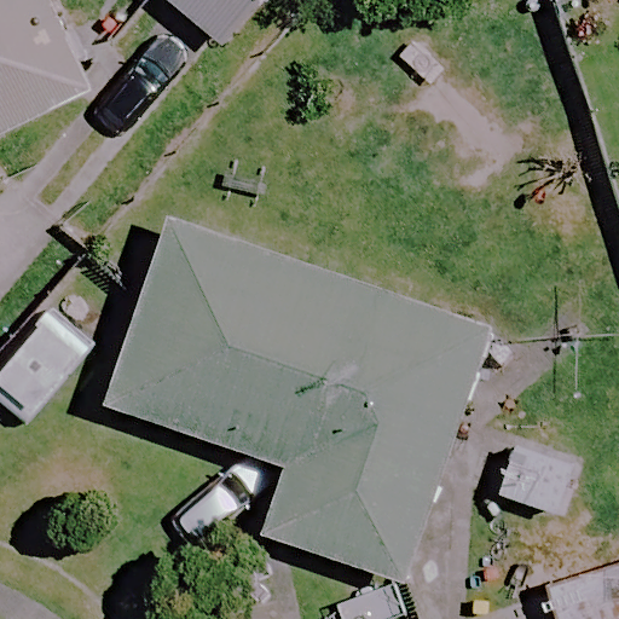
[(0,0),(0,136),(85,97),(38,0),(0,0)]
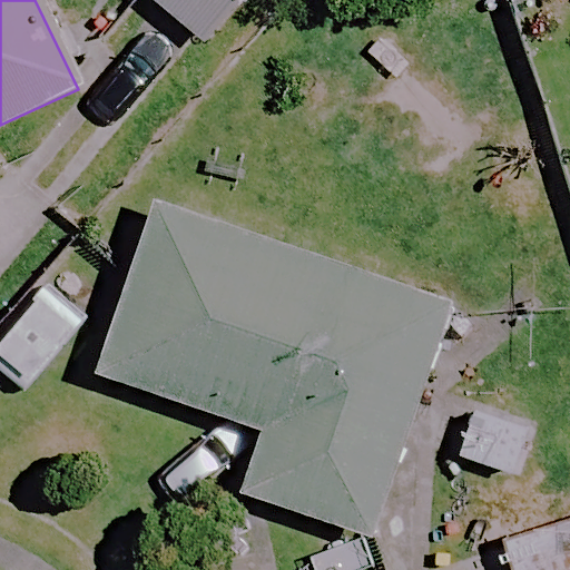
[(239,0),(149,0),(148,2),(207,46),(239,0)]
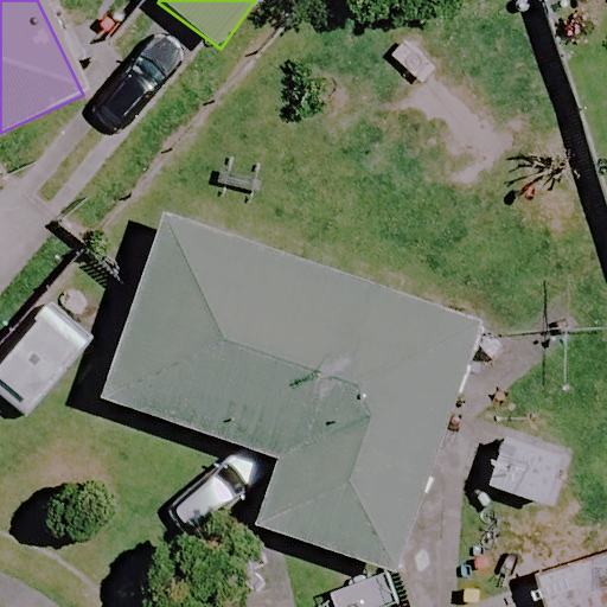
[(473,328),(177,225),(115,404),(275,460),(253,526),(388,573),(473,328)]
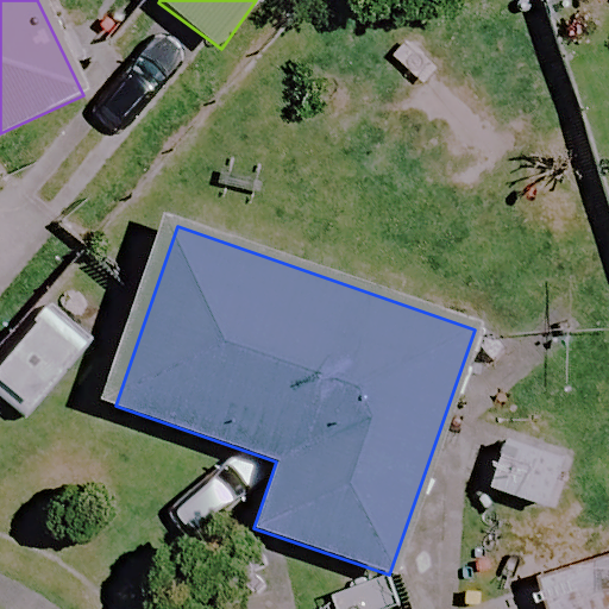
[(573,443),(498,418),(472,495),(548,520),(573,443)]
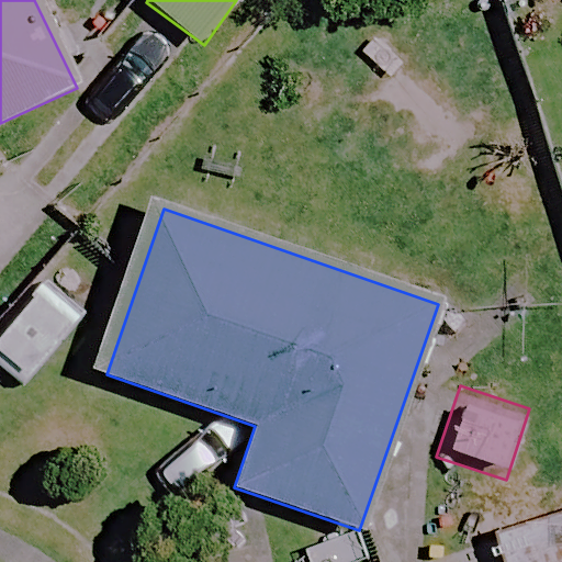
[(561,561),(561,516),(487,532),(493,561),(561,561)]
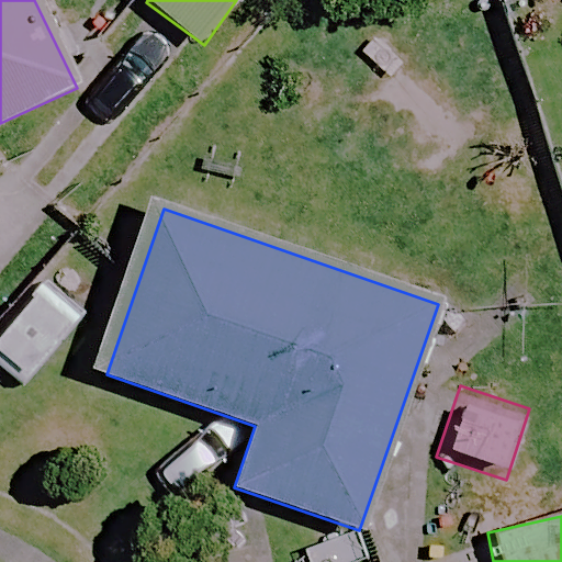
All buildings are outlined.
